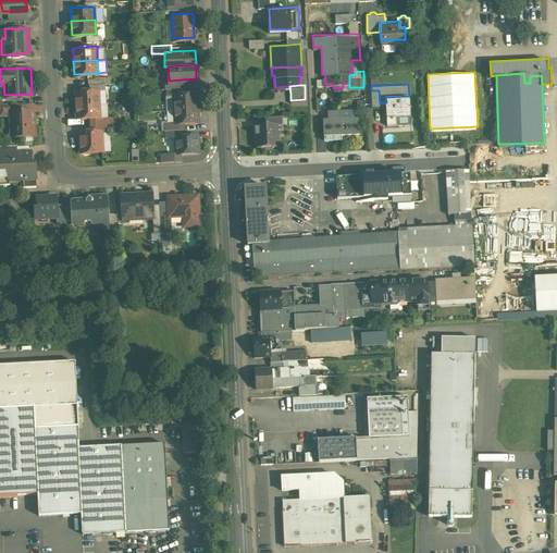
[(89,88),(75,89),(75,103),(99,102),(98,88),(89,88)]
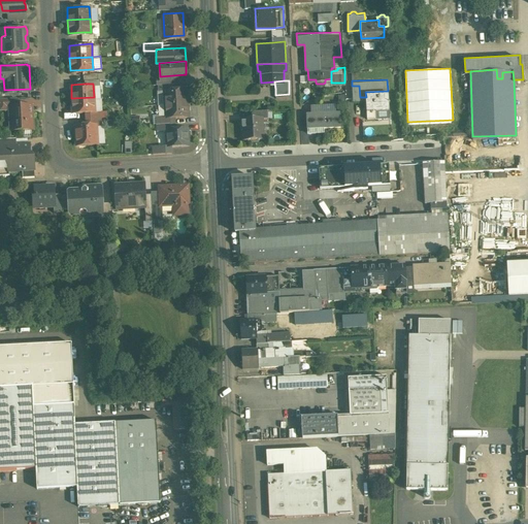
[(172,88),(164,89),(165,101),(188,100),(187,87),(172,88)]
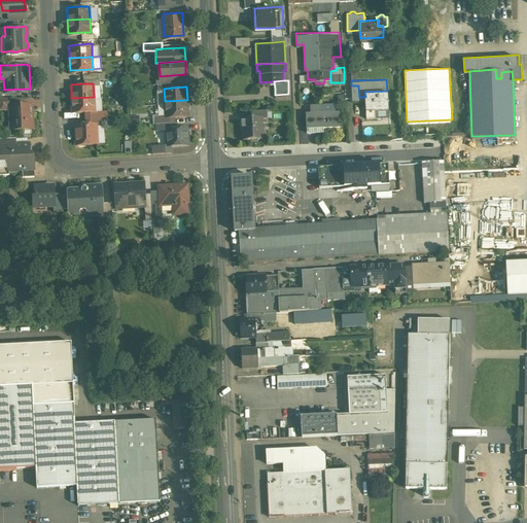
[(387,91),(364,92),(365,97),(365,106),(374,105),(374,108),(375,108),(387,108),(387,91)]
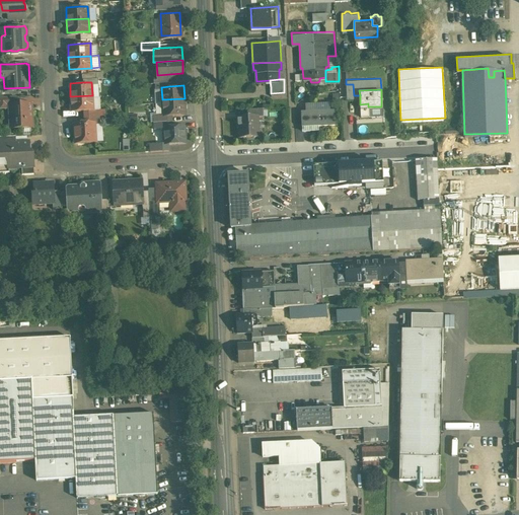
[(17,93),(4,94),(4,105),(10,105),(10,102),(17,101),(17,93)]
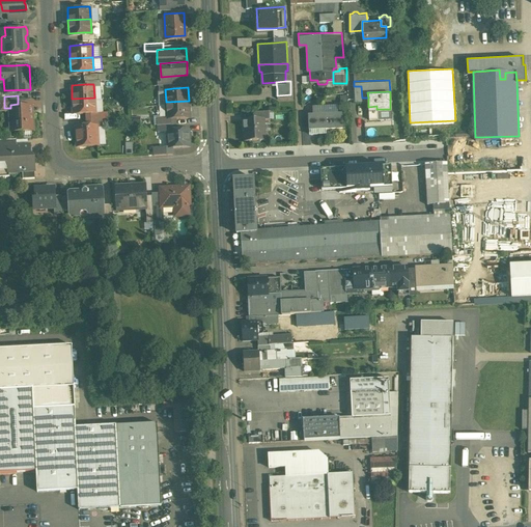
[(94,98),(72,99),(73,111),(86,110),(95,110),(95,109),(94,98)]
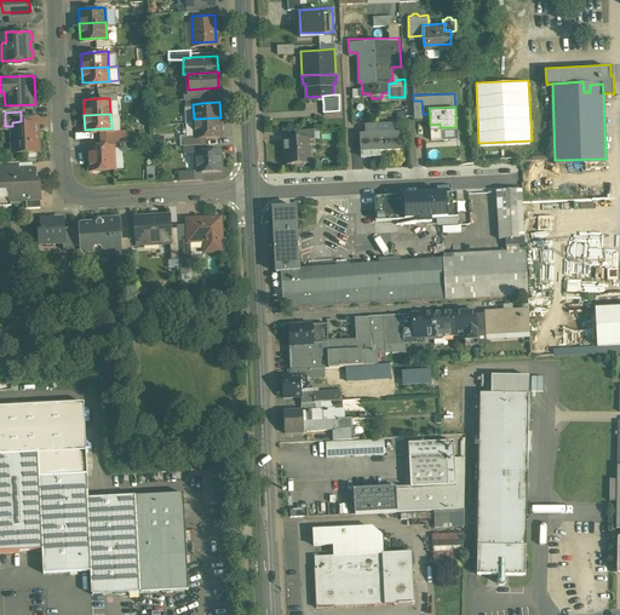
[(220,118),(194,119),(194,134),(205,134),(220,133),(220,118)]
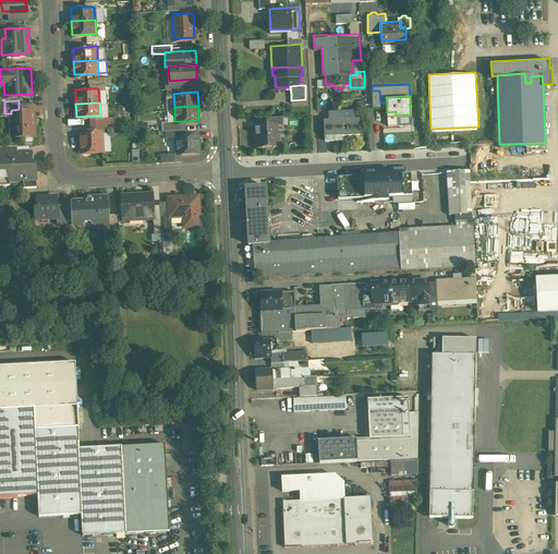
[(19,109),(11,110),(11,113),(12,132),(15,134),(34,133),(33,109),(19,109)]
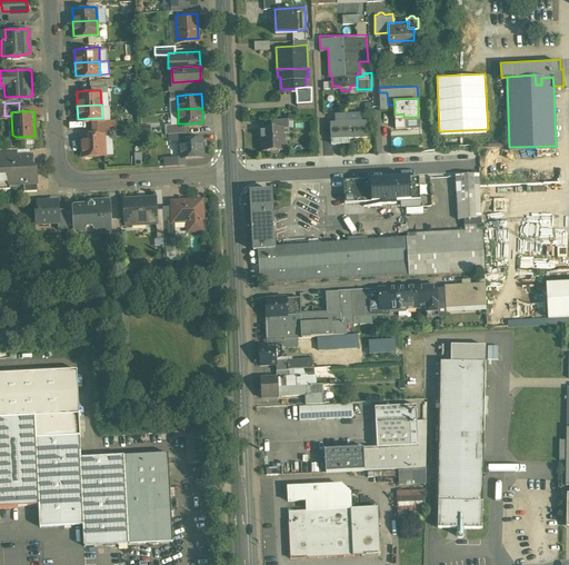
[(403,114),(395,115),(395,126),(405,126),(405,117),(403,117),(403,114)]
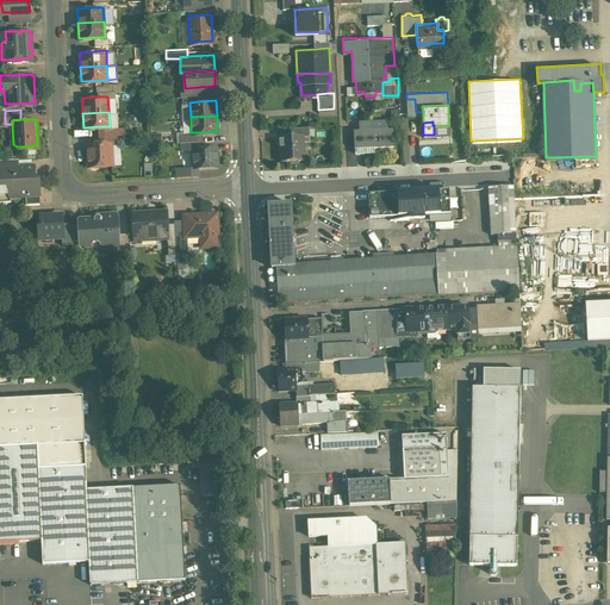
[(448,125),(434,125),(434,135),(449,133),(448,125)]
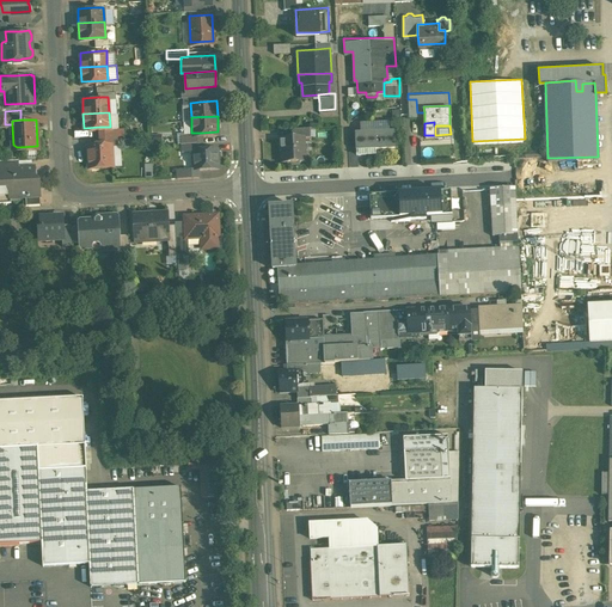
[(393,128),(355,129),(355,146),(375,146),(395,145),(393,128)]
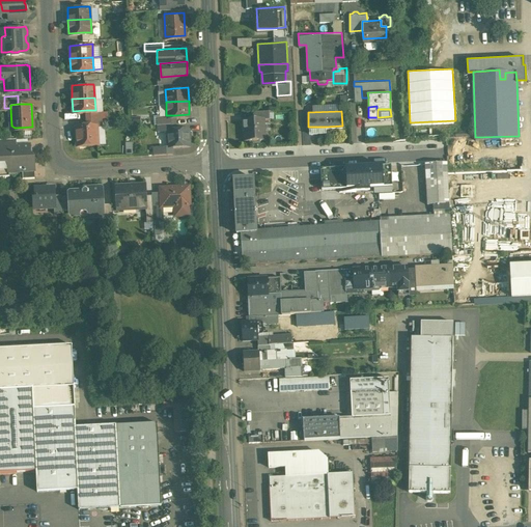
[(255,116),(243,117),(243,129),(244,129),(245,138),(264,137),(263,116),(255,116)]
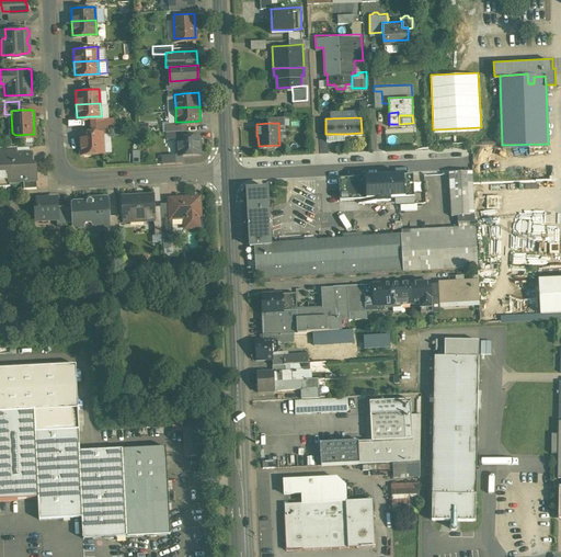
[(92,131),(80,132),(80,151),(104,150),(103,131),(92,131)]
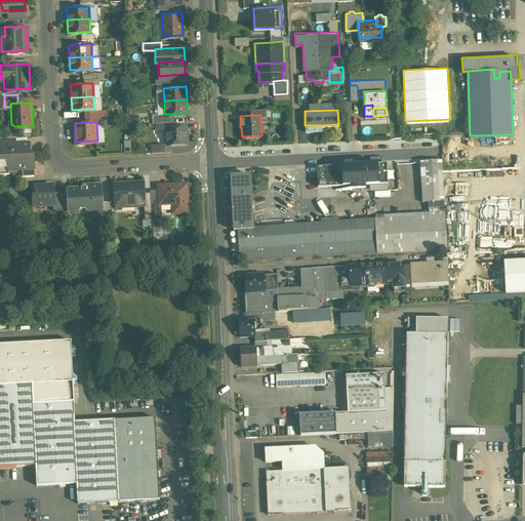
[(174,126),(165,126),(165,127),(166,142),(166,143),(170,143),(188,142),(187,125),(174,126)]
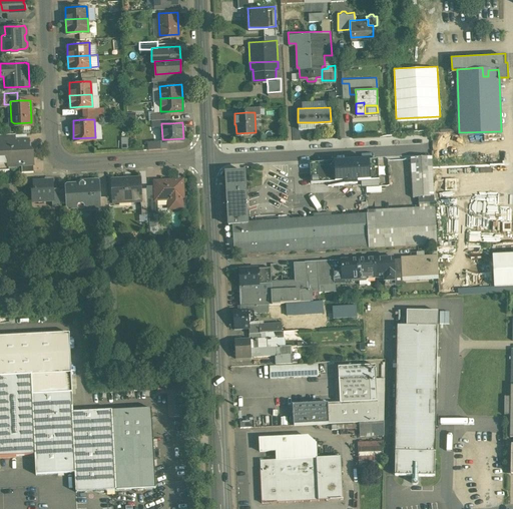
[(16,138),(0,138),(0,153),(7,153),(8,163),(21,163),(33,162),(32,150),(29,150),(28,137),(16,138)]
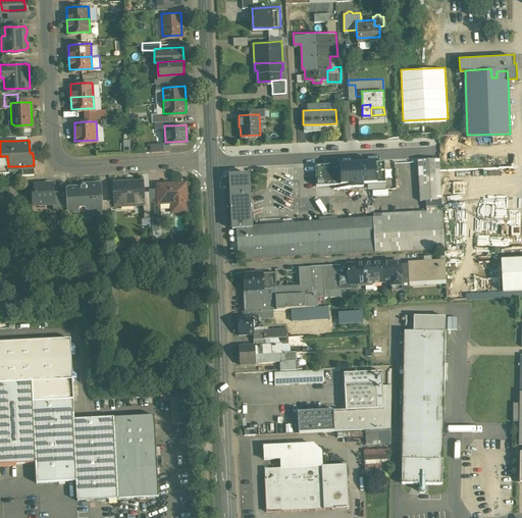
[(165,141),(151,142),(151,150),(169,149),(169,142),(165,142),(165,141)]
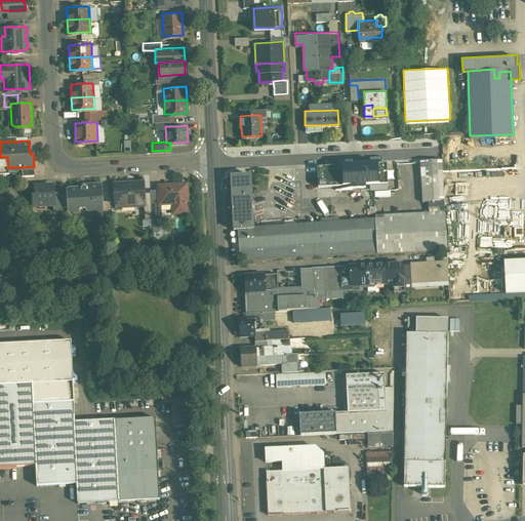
[(0,157),(0,171),(8,171),(8,167),(7,157),(0,157)]
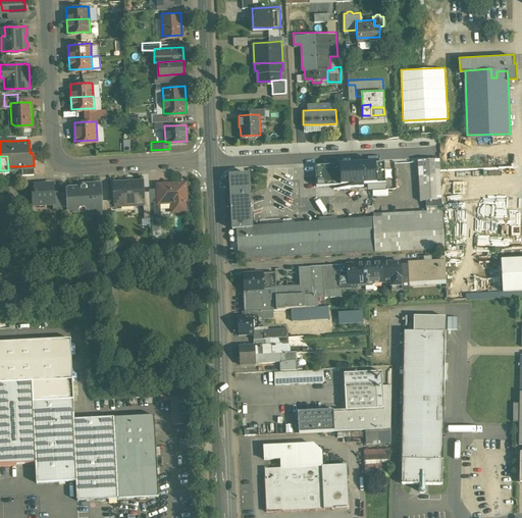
[(439,157),(418,158),(418,174),(439,173),(439,157)]
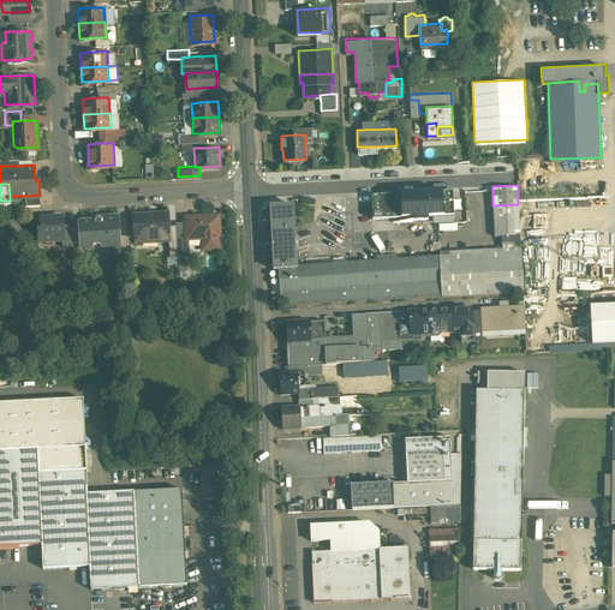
[(452,187),(371,192),(372,216),(454,213),(452,187)]
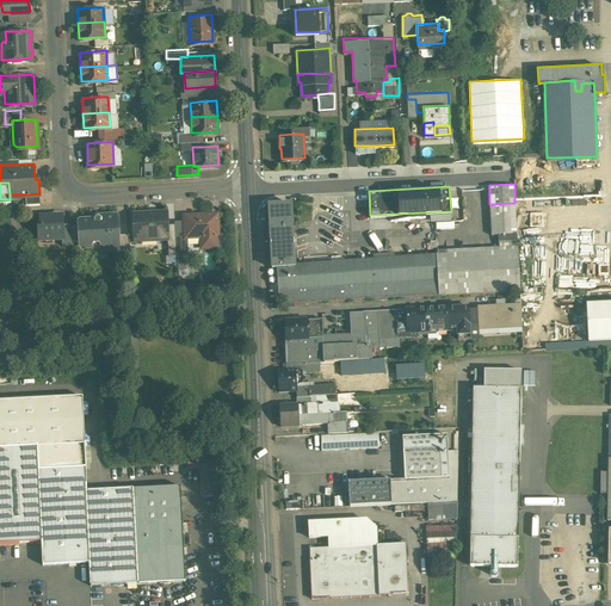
[(291,201),(269,202),(272,265),(277,264),(295,263),(295,261),(291,208),(291,201)]
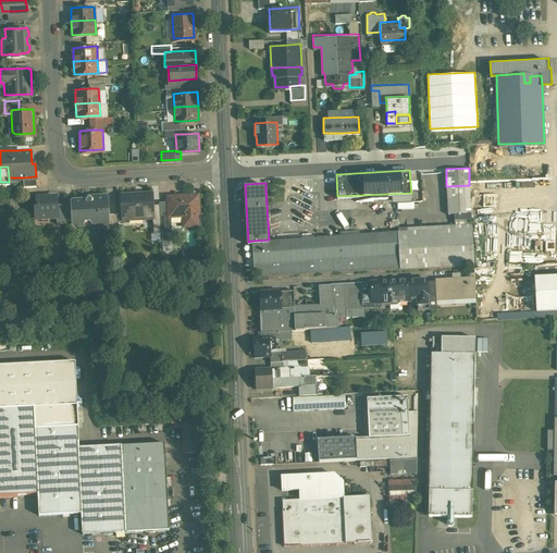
[(469,185),(446,186),(448,212),(454,211),(471,211),(469,185)]
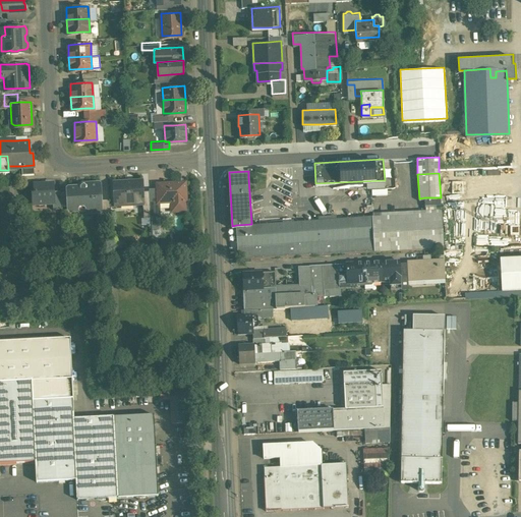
[(142,177),(114,179),(115,205),(142,203),(142,200),(143,200),(142,189),(142,177)]
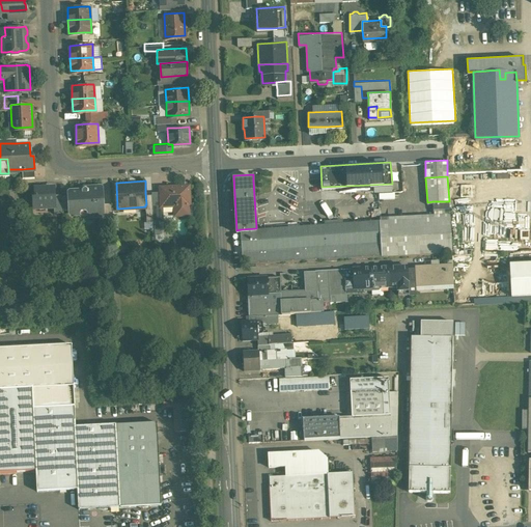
[(54,184),(35,185),(36,205),(54,204),(55,204),(54,196),(54,184)]
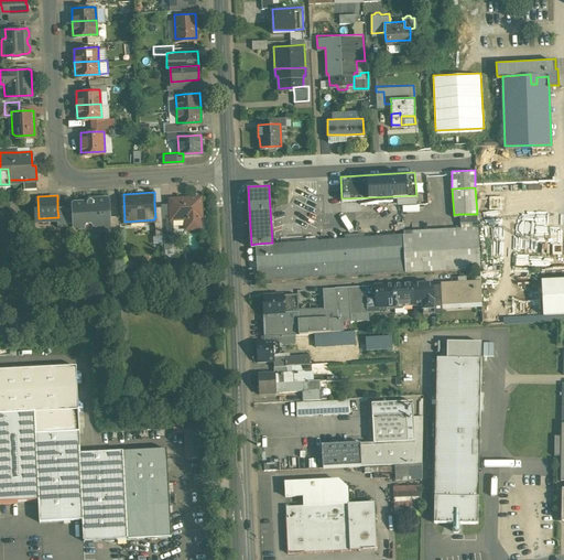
[(107,195),(97,196),(95,200),(76,201),(73,204),(73,205),(74,221),(74,222),(77,225),(84,225),(86,222),(90,222),(97,227),(106,227),(110,226),(109,215),(108,198),(107,195)]
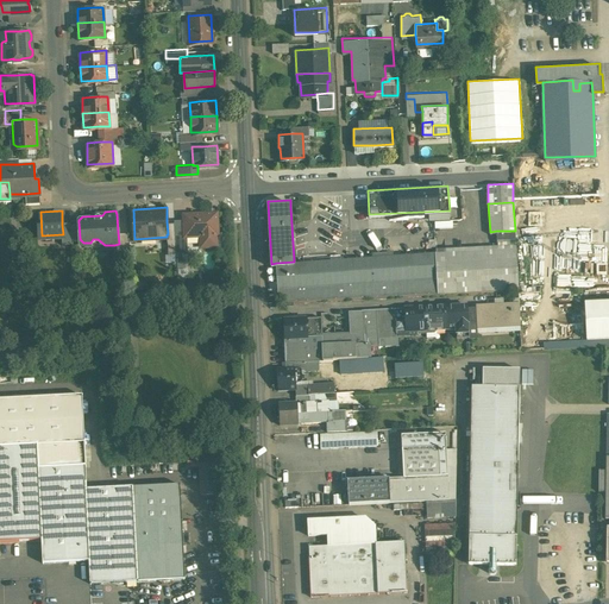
[(217,211),(183,212),(183,216),(184,216),(186,232),(184,232),(184,233),(186,233),(201,232),(201,244),(217,243),(217,231),(218,231),(217,211)]
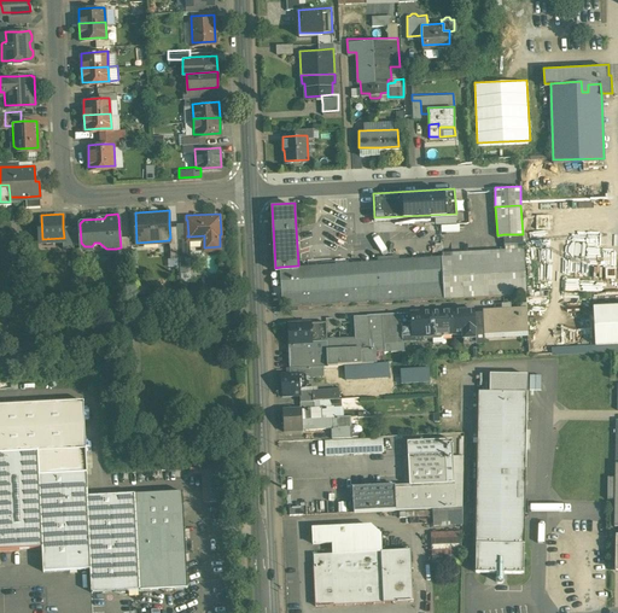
[(186,220),(176,221),(176,223),(178,243),(178,256),(190,255),(188,237),(187,237),(187,235),(188,235),(187,220),(186,220)]
